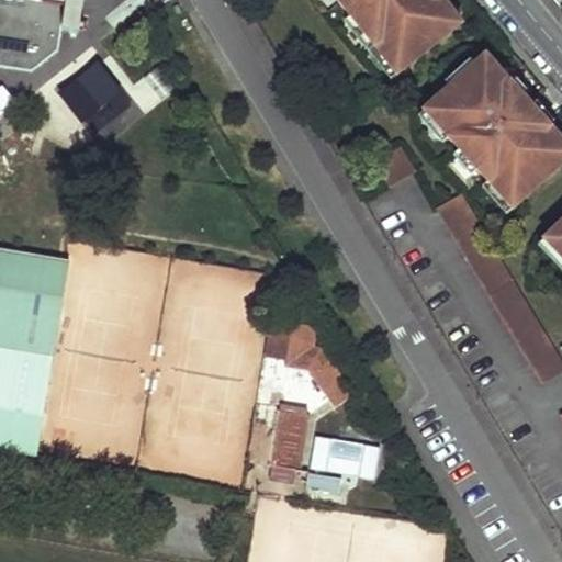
[(0,0),(0,69),(34,76),(44,10),(83,13),(85,0),(0,0)]
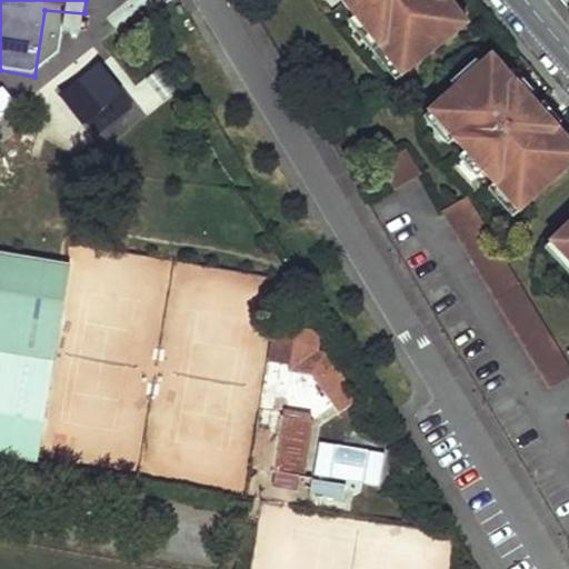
[(343,0),(401,75),(467,23),(448,0),(343,0)]
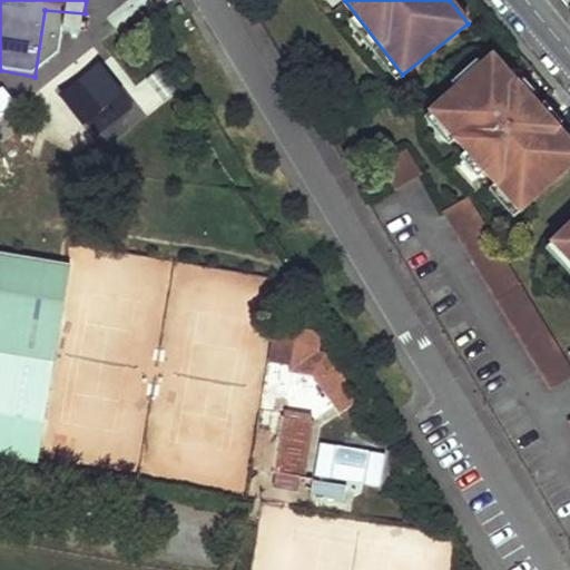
[(428,112),(519,209),(569,161),(569,140),(546,116),(524,136),(513,125),(536,104),(491,55),(428,112)]
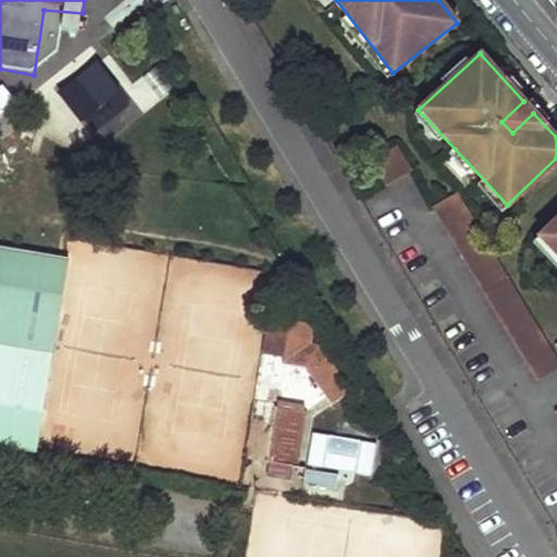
[(84,71),(58,96),(99,141),(126,116),(84,71)]
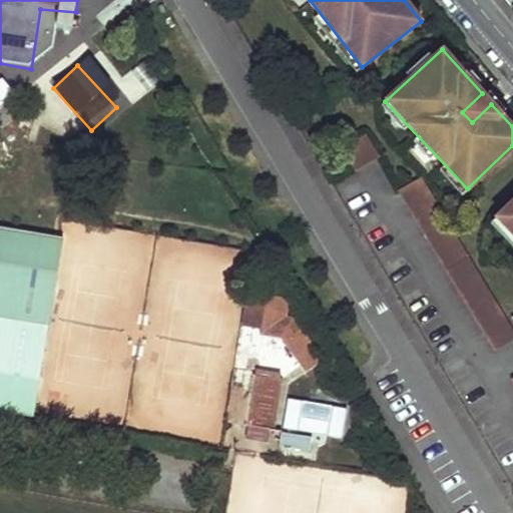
[(0,108),(16,97),(1,76),(0,76),(0,108)]
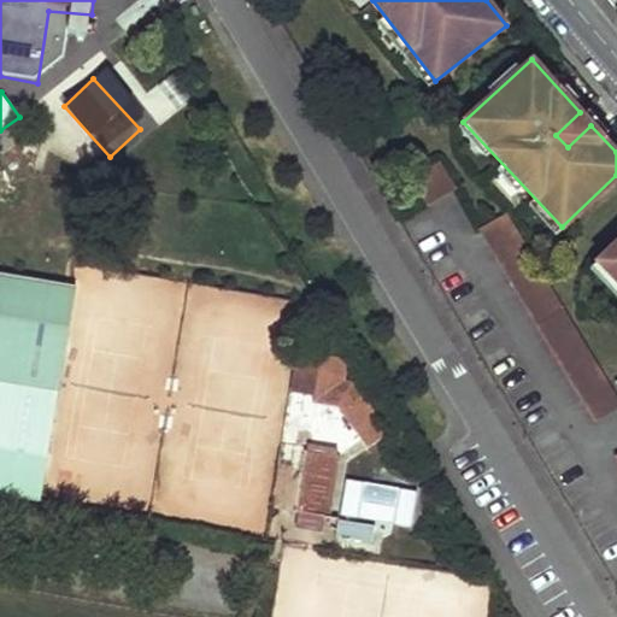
[(556,135),(568,147),(591,125),(580,112),(556,135)]
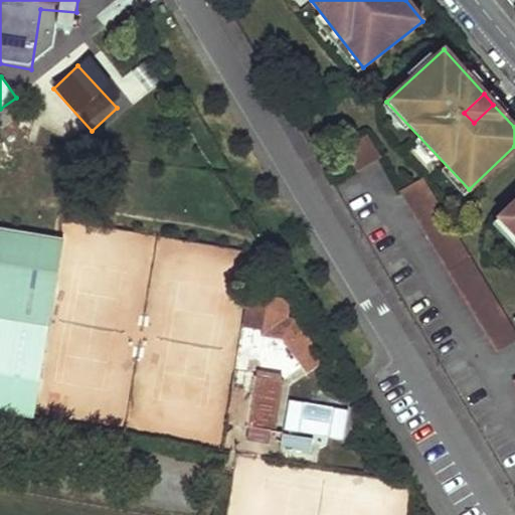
[(28,111),(17,98),(0,112),(0,128),(2,131),(28,111)]
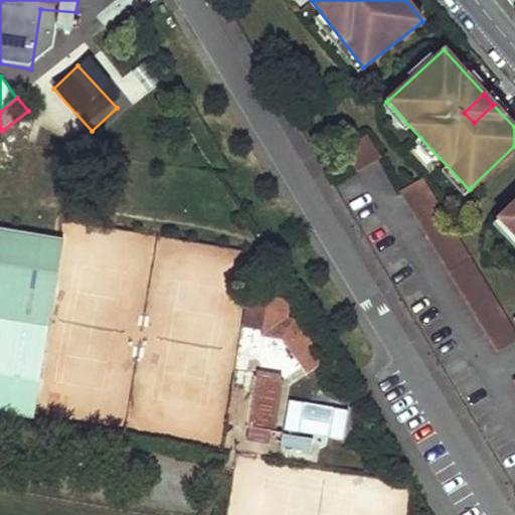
[(342,140),(355,163),(378,150),(365,128),(342,140)]
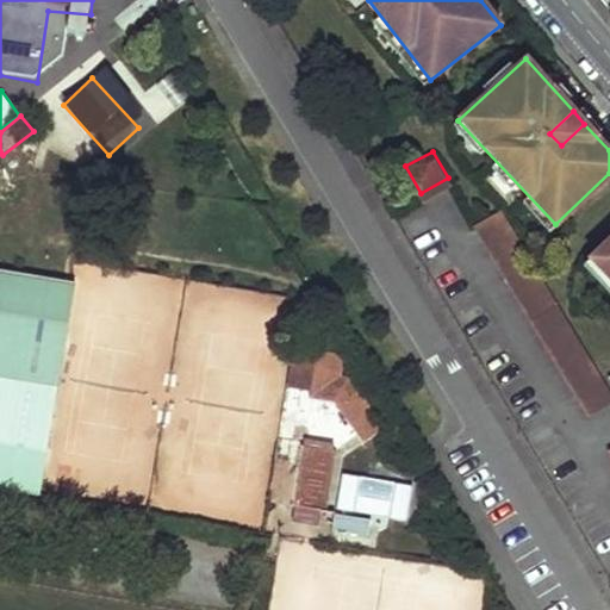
[(478,223),(589,416),(609,403),(609,384),(508,206),(478,223)]
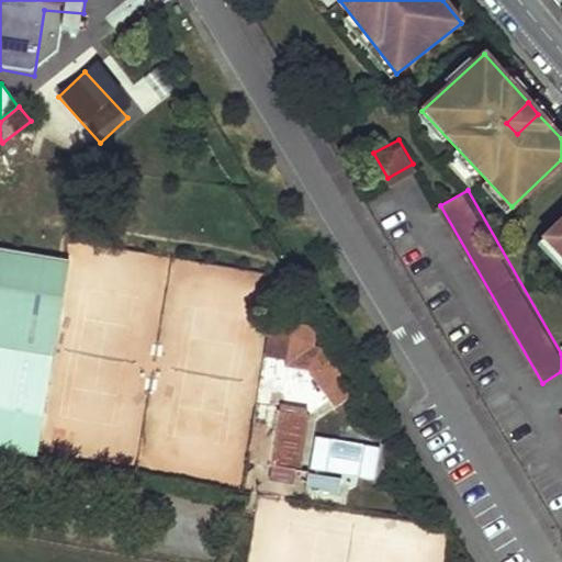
[(561,231),(549,244),(561,257),(561,231)]
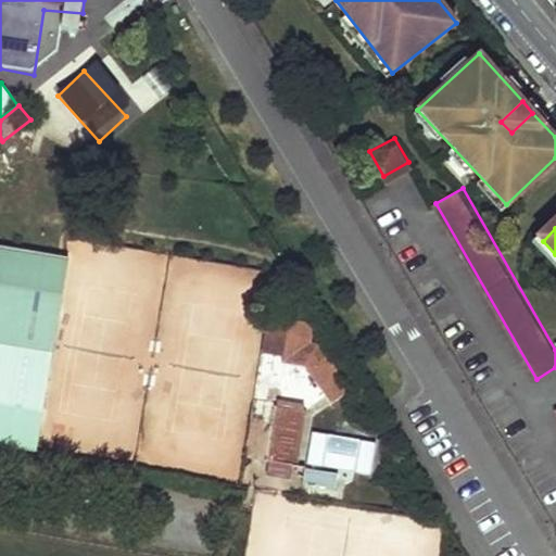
[(285,338),(266,336),(247,458),(297,466),(305,411),(325,395),(328,401),(330,403),(350,390),(318,344),(310,343),(313,324),(287,320),(285,338)]
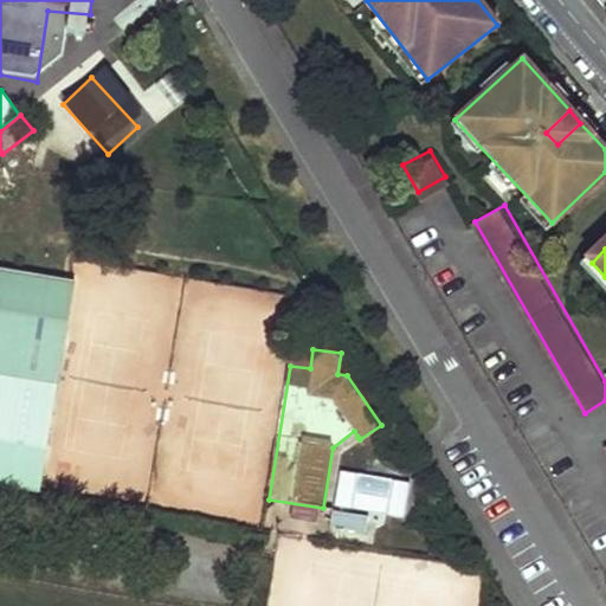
[(405,514),(407,477),(335,471),(331,508),(405,514)]
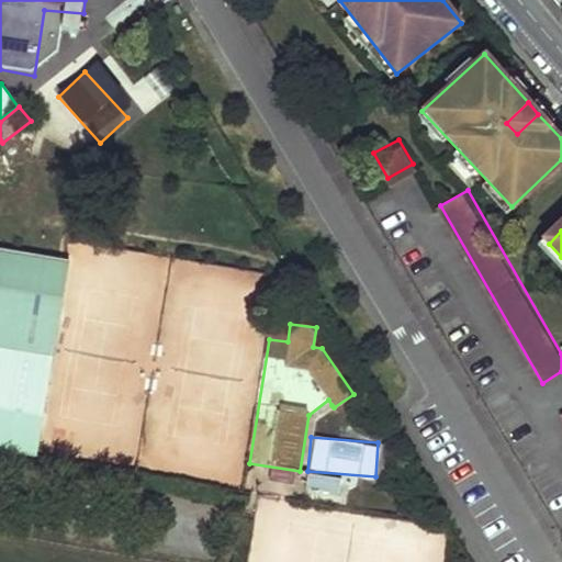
[(304,486),(334,491),(336,473),(305,469),(304,486)]
